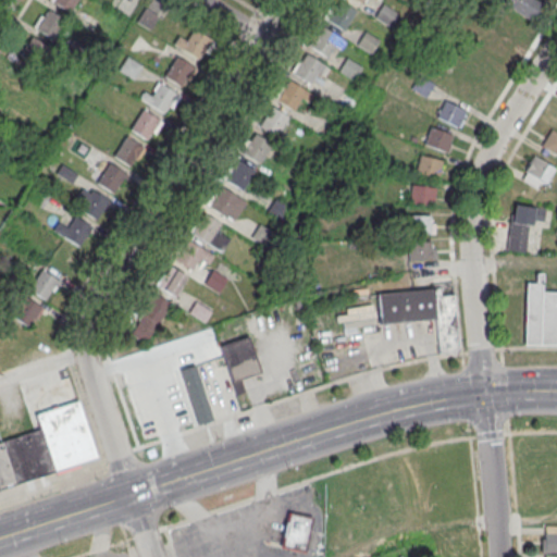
[(78,0),(53,0),(53,1),(71,12),(78,0)]
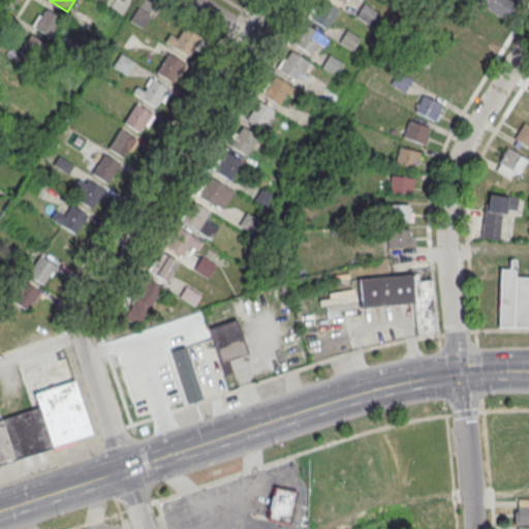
[(338,10),(322,0),(310,19),(327,30),(338,10)]
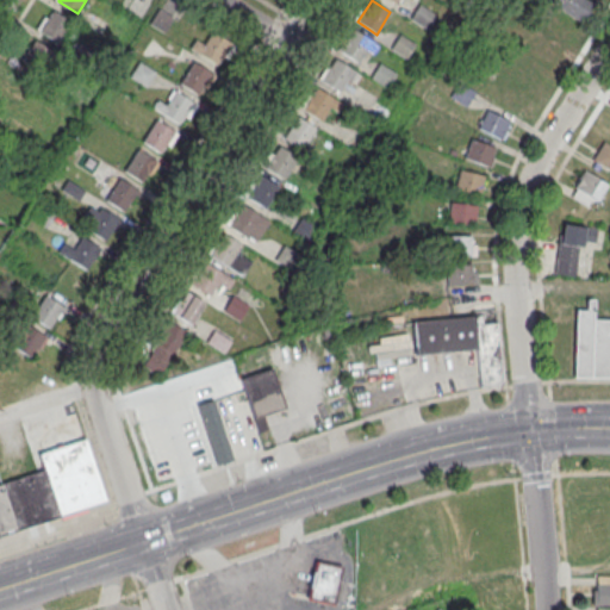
[(549,0),(554,2),(554,4),(578,22),(592,2),(589,0),(549,0)]
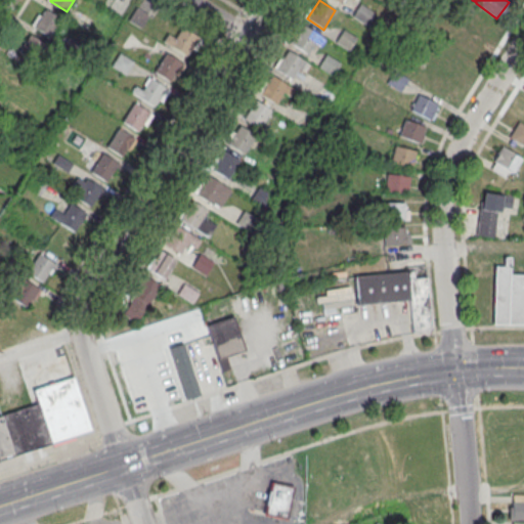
[(366,25),(374,12),(359,3),(351,16),(366,25)]
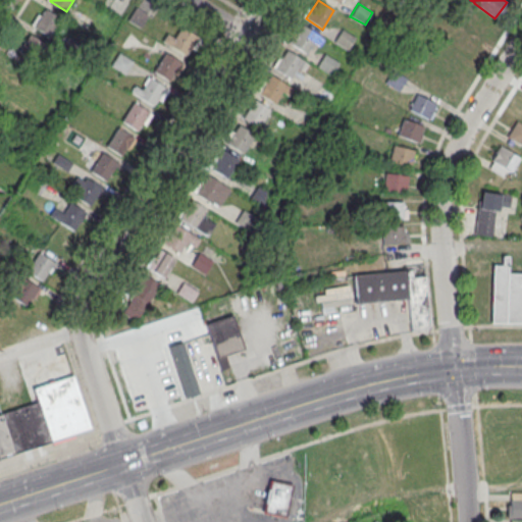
[(50,38),(61,18),(43,8),(32,28),(50,38)]
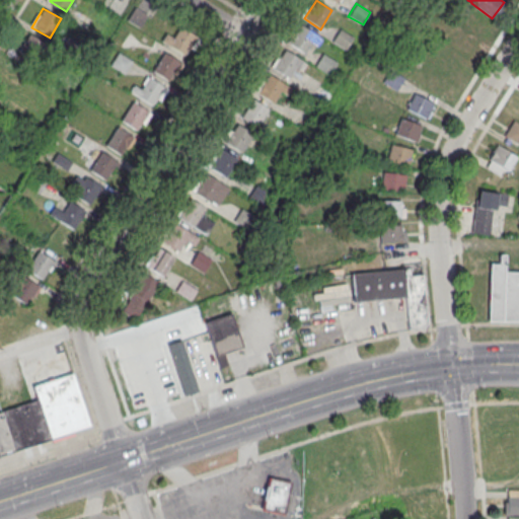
[(319,40),(302,24),(287,42),(304,57),(319,40)]
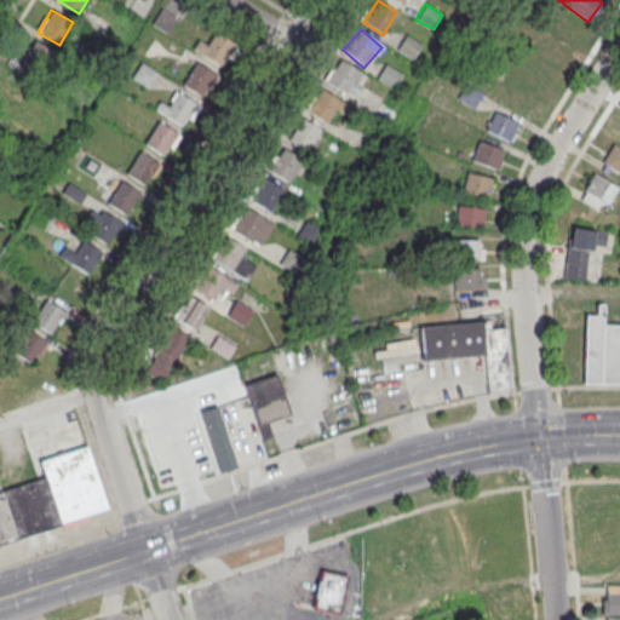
[(237,45),(216,32),(207,45),(199,40),(193,50),(223,68),(237,45)]
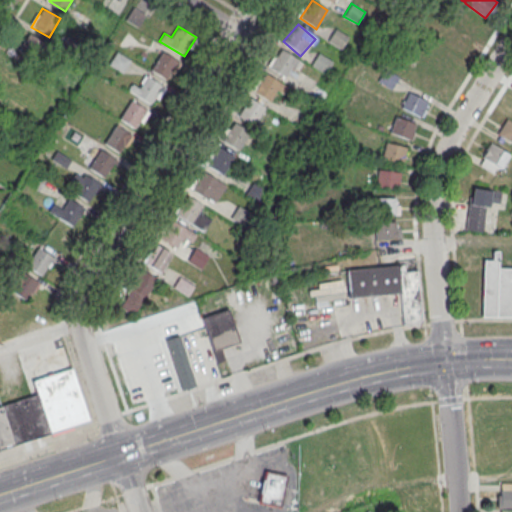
[(348,36),(335,28),(327,41),(341,49),(348,36)]
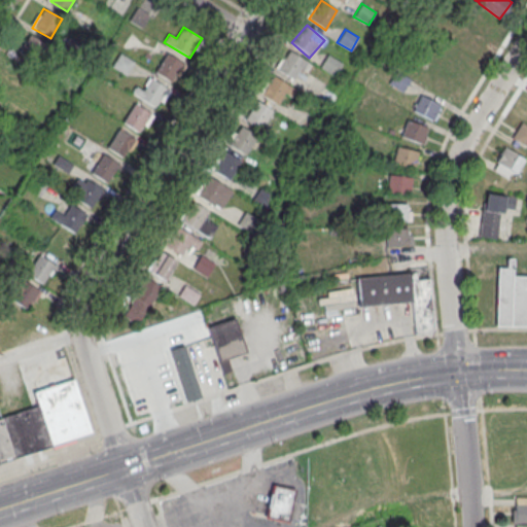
[(47,46),(30,34),(18,53),(36,65),(47,46)]
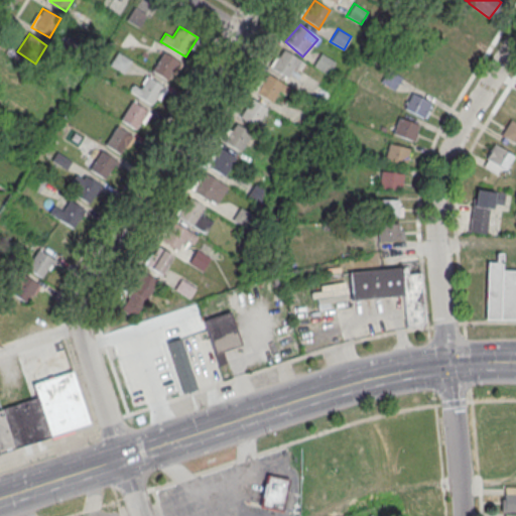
[(151,70),(169,81),(180,62),(162,51),(151,70)]
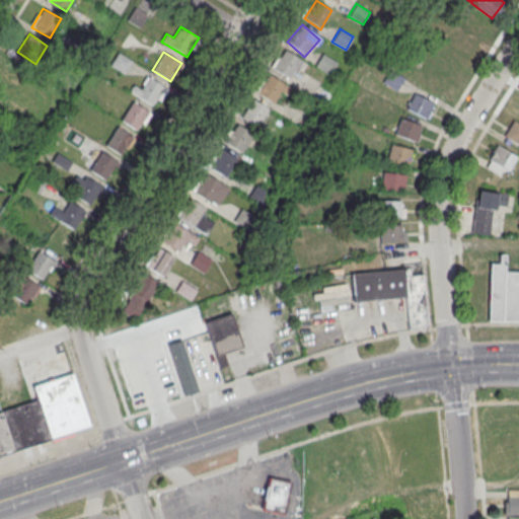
[(293,70),(304,72),(306,60),(278,54),(275,74),(291,77),(293,70)]
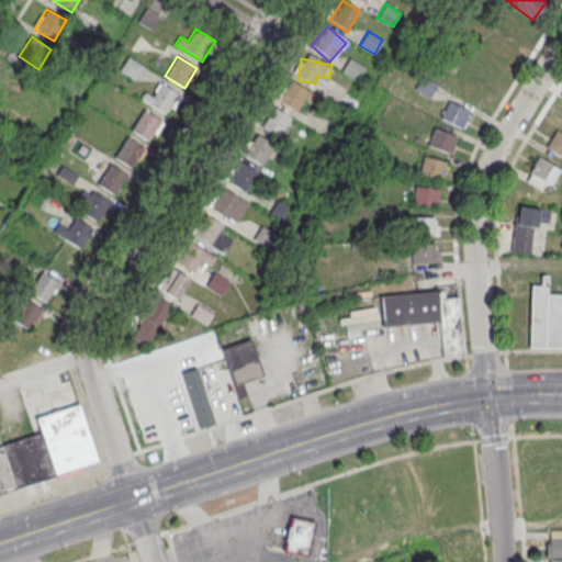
[(303,101),(310,105),(315,96),(290,80),(277,101),(295,112),(303,101)]
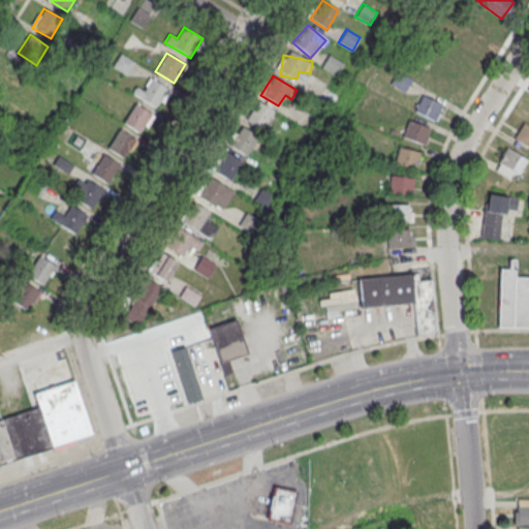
[(157,110),(169,91),(152,78),(144,90),(137,85),(132,92),(157,110)]
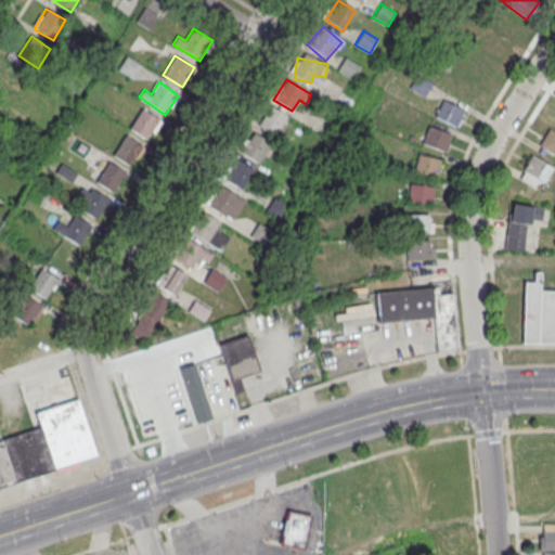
[(434,117),(456,127),(464,110),(441,100),(434,117)]
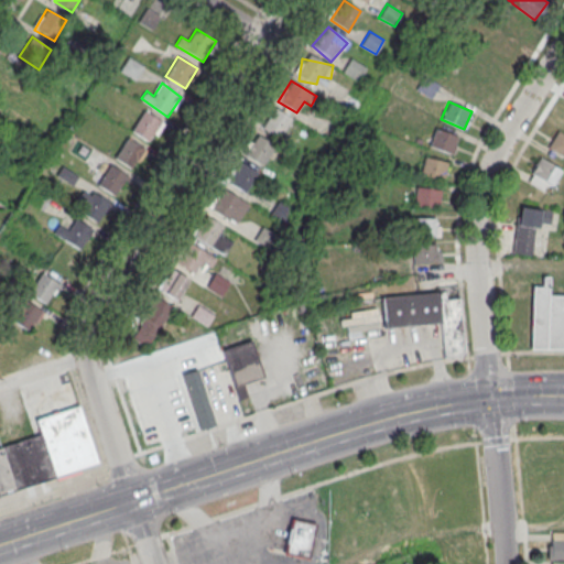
[(292,119),(275,108),(270,116),(268,115),(260,127),(279,140),(292,119)]
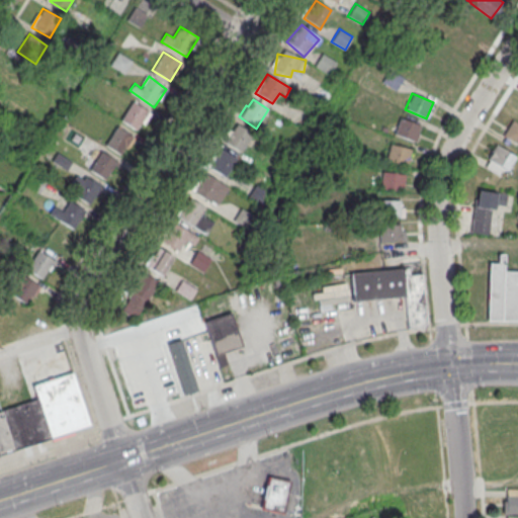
[(139,132),(151,112),(133,100),(120,119),(139,132)]
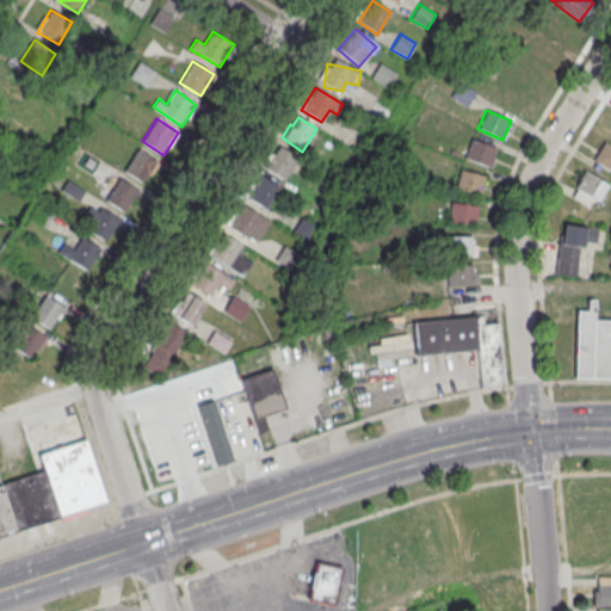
[(492,166),(498,147),(471,139),(466,158),(492,166)]
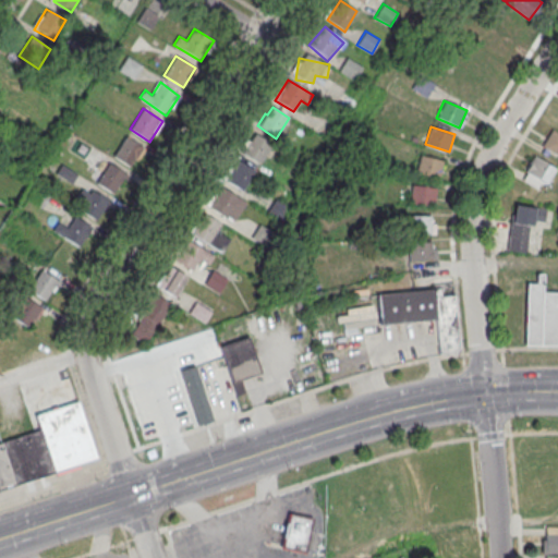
[(239,152),(259,165),(271,145),(251,133),(239,152)]
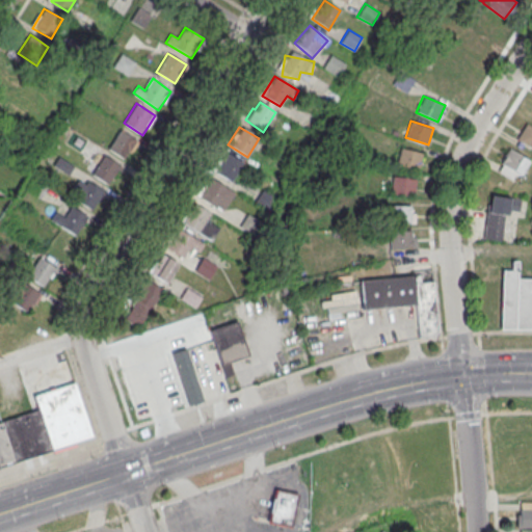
[(107,148),(125,159),(137,139),(120,129),(107,148)]
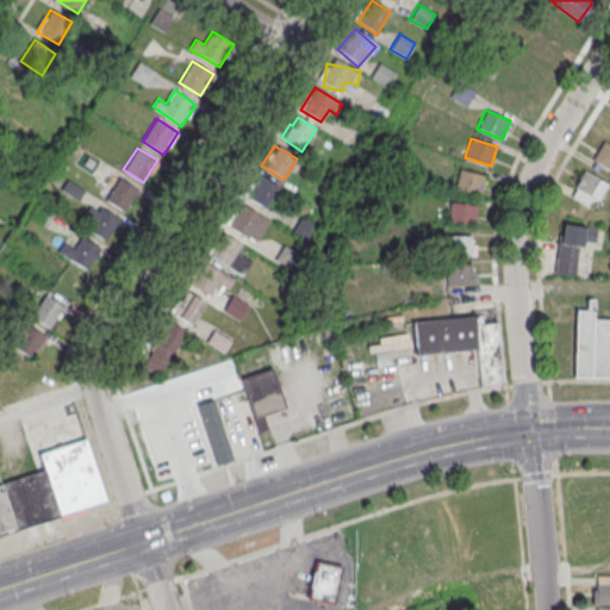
[(454,188),(479,195),(485,175),(460,168),(454,188)]
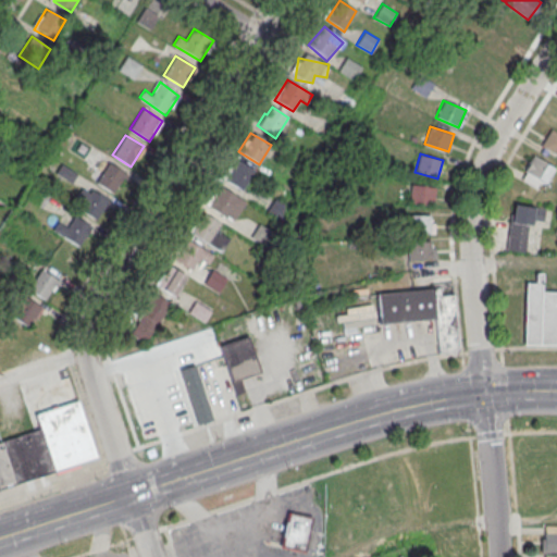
[(519,177),(540,190),(554,166),(534,155),(519,177)]
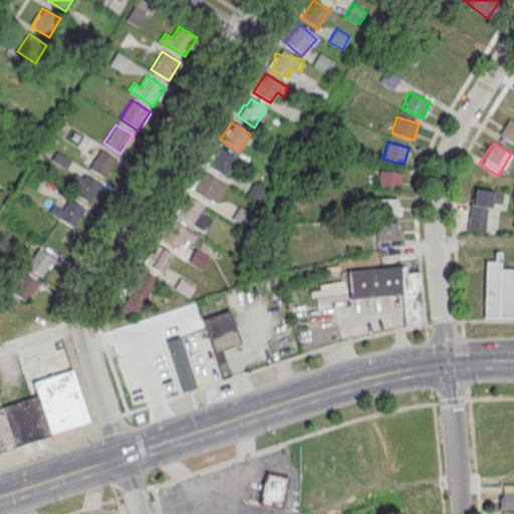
[(104,179),(116,160),(94,147),(82,165),(104,179)]
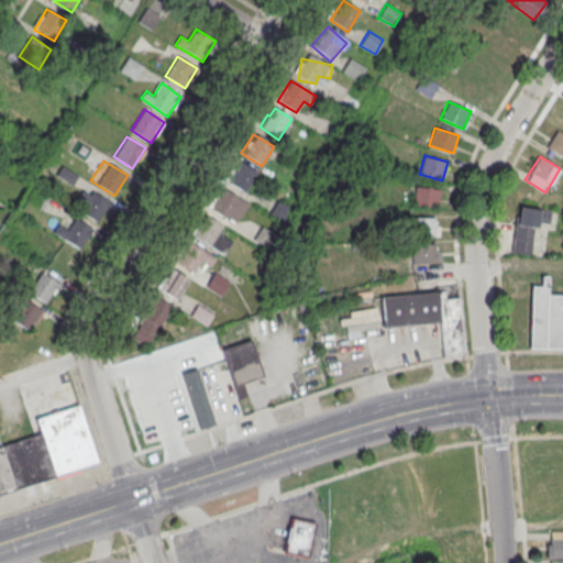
[(256,173),(236,161),(224,179),(244,192),(256,173)]
